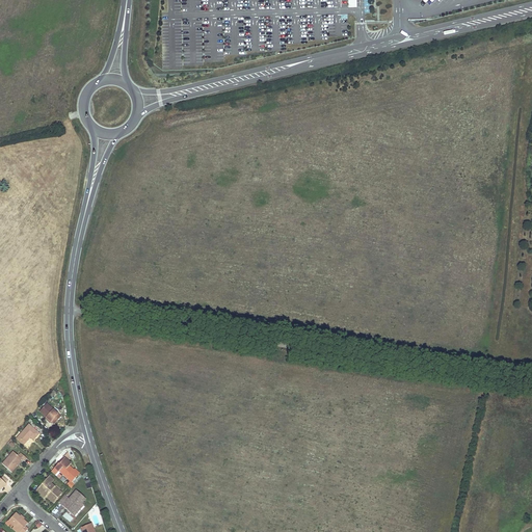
[(51,422),(51,421),(54,424),(61,417),(47,404),(40,411),(46,417),(51,422)]
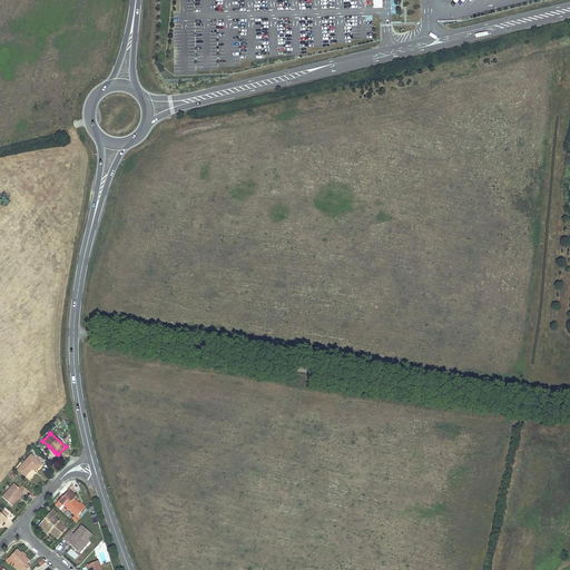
[(31,471),(29,470),(31,468),(32,469),(37,472),(42,465),(31,455),(18,470),(26,477),(31,471)]
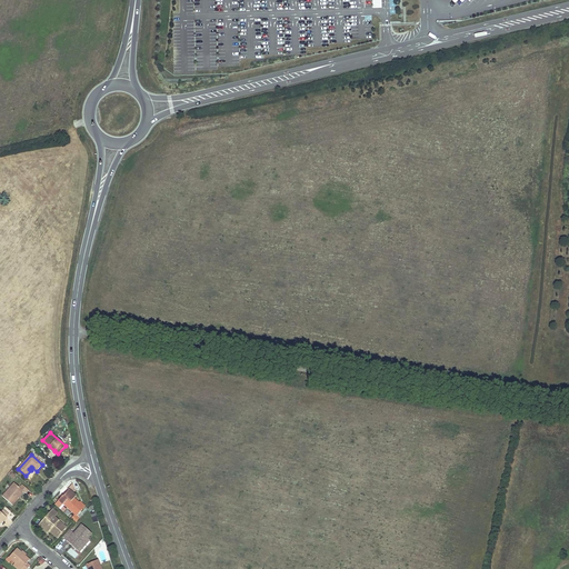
[(28,490),(26,487),(22,485),(19,488),(15,483),(2,497),(12,506),(25,492),(26,493),(28,490)]
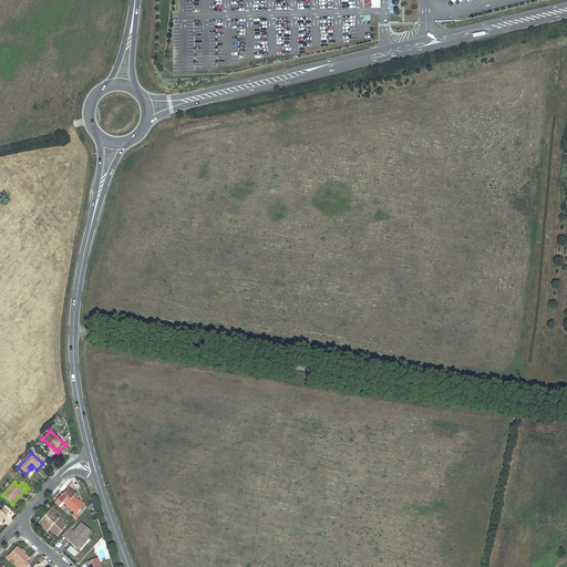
[(61,496),(54,503),(60,507),(64,503),(74,513),(71,517),(75,521),(80,516),(76,514),(82,507),(76,503),(79,501),(73,496),(70,494),(72,492),(69,488),(63,495),(61,496)]
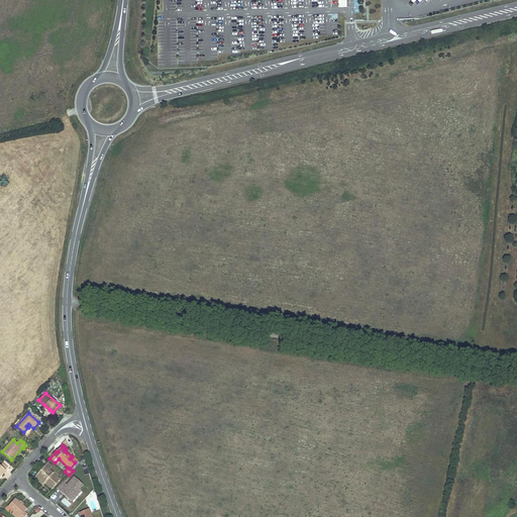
[(45,466),(36,475),(44,483),(45,482),(46,483),(46,484),(52,489),(61,479),(58,477),(57,478),(53,475),(54,473),(49,470),(45,466)]
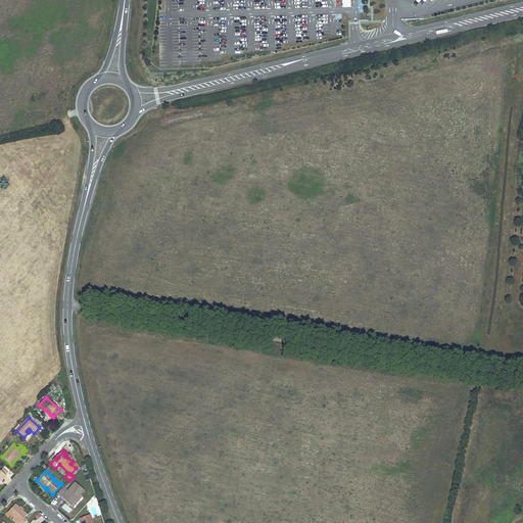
[(43,490),(45,488),(37,480),(35,483),(43,490)]
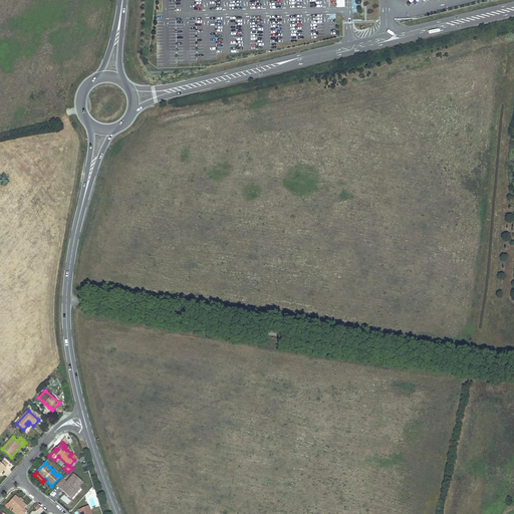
[(63,478),(57,485),(60,489),(62,487),(71,495),(78,486),(82,481),(73,474),(66,481),(63,478)]
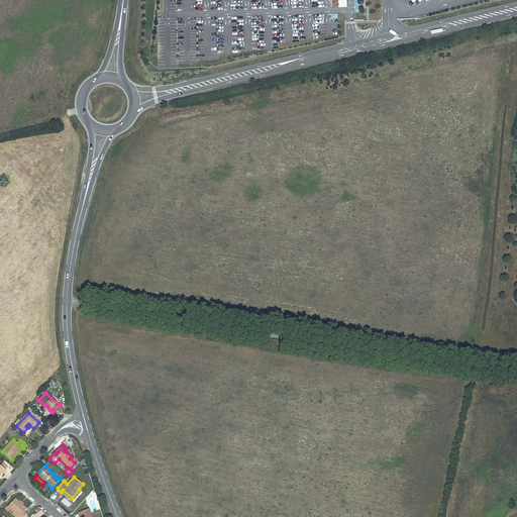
[(63,490),(61,492),(73,502),(82,491),(79,489),(72,498),(63,490)]
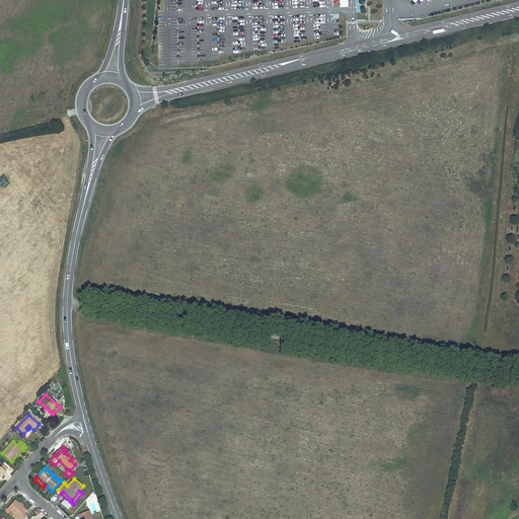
[(97,500),(94,491),(88,498),(97,500)]
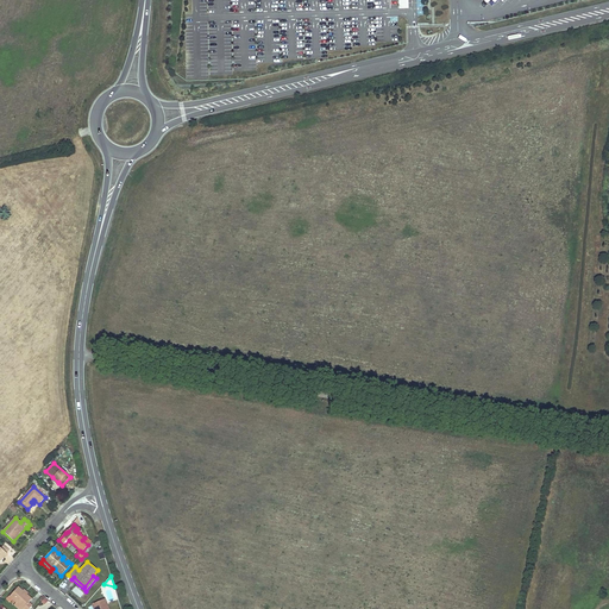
[(27,595),(23,591),(19,588),(11,596),(24,608),(29,608),(32,606),(30,603),(32,600),(27,595)]
